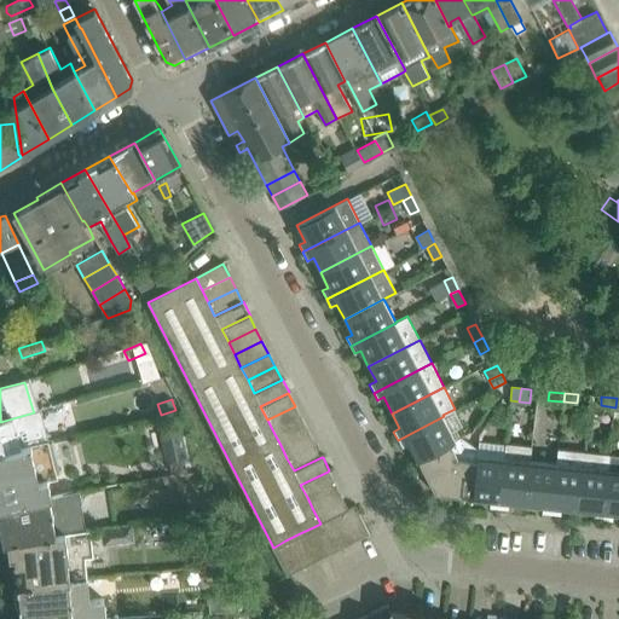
[(301,418),(295,406),(267,420),(273,432),(301,418)]
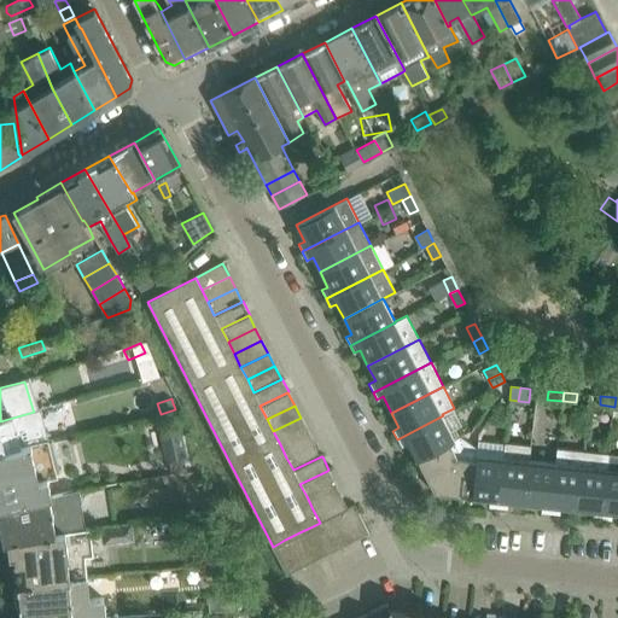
[(39,408),(33,409),(34,412),(0,421),(0,452),(22,447),(21,444),(47,438),(39,408)]
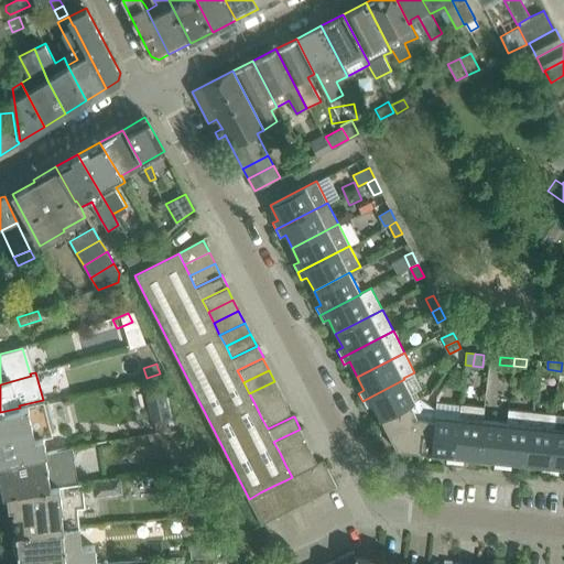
[(414,400),(404,379),(362,401),(366,408),(371,404),(379,420),(380,420),(386,429),(403,420),(399,410),(415,402),(414,400)]
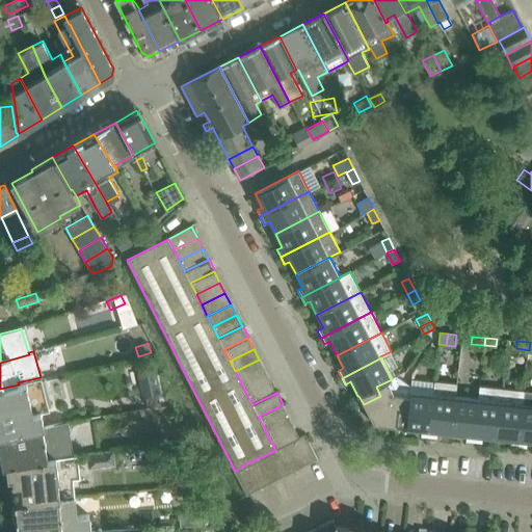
[(265,371),(259,360),(235,371),(241,382),(265,371)]
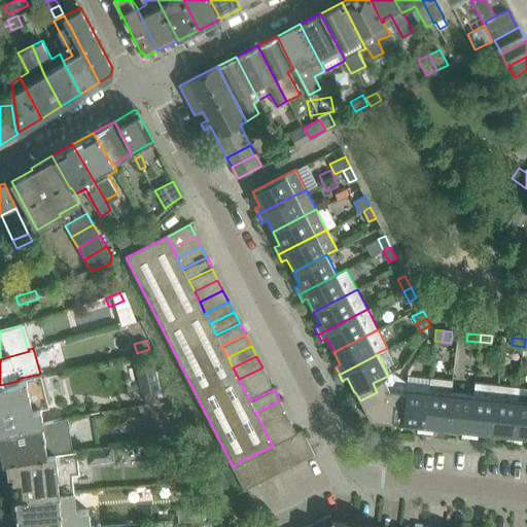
[(268,378),(262,367),(239,379),(244,390),(268,378)]
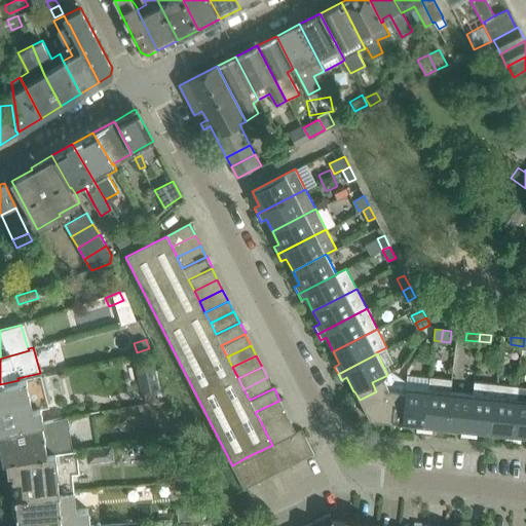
[(405,386),(406,386),(406,381),(391,371),(386,373),(387,375),(372,382),(376,391),(359,401),(369,419),(392,421),(393,406),(403,406),(405,386)]
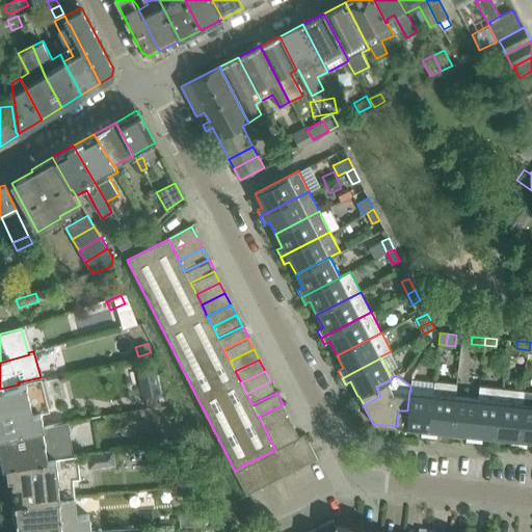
[(49,406),(51,406),(45,380),(42,380),(41,377),(18,382),(19,384),(0,389),(0,436),(45,428),(41,410),(49,408),(49,406)]
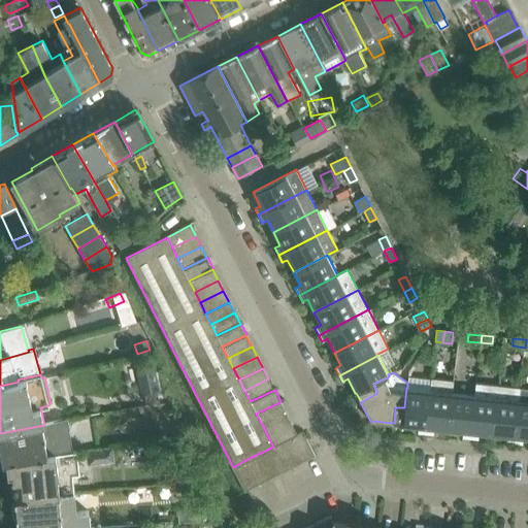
[(431,377),(429,390),(425,434),(433,434),(433,429),(448,430),(452,393),(453,381),(431,377)]
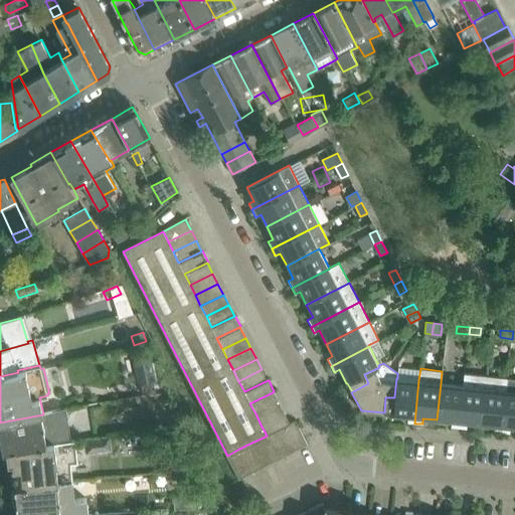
[(268,380),(262,369),(238,381),(244,391),(268,380)]
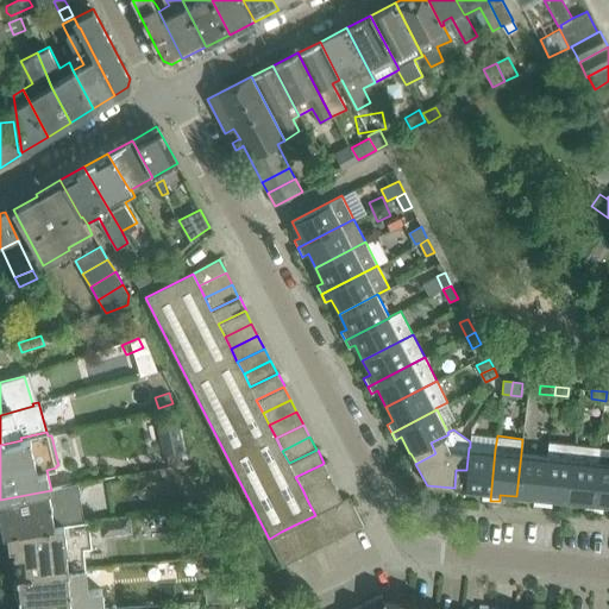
[(182,441),(155,445),(158,472),(186,469),(182,441)]
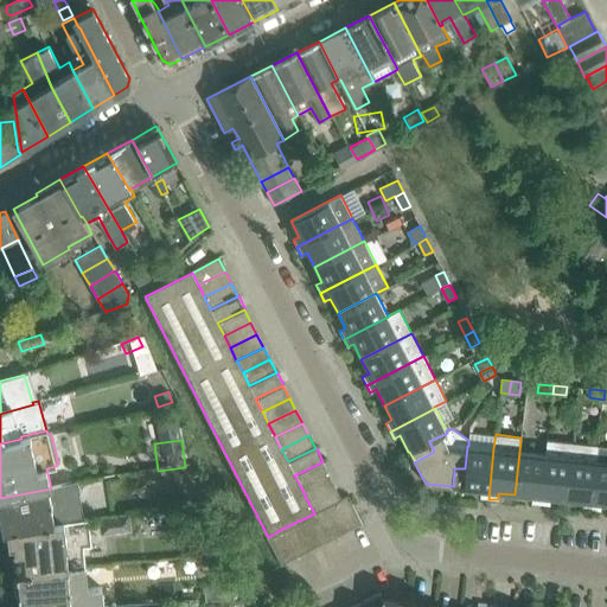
[(567,500),(573,442),(548,440),(545,455),(547,455),(541,504),(549,505),(550,498),(567,500)]
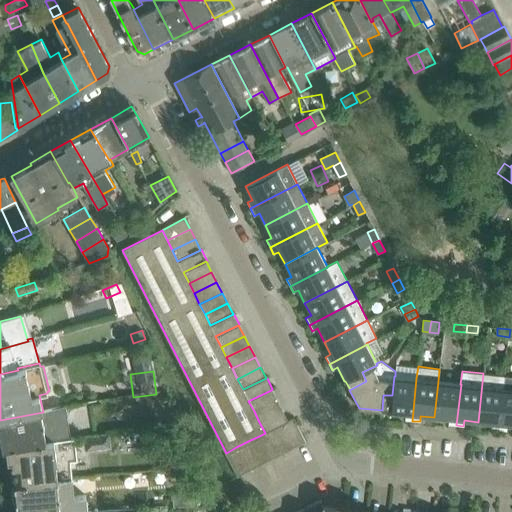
[(499,430),(503,388),(504,375),(483,373),(478,422),(492,423),(491,429),(499,430)]
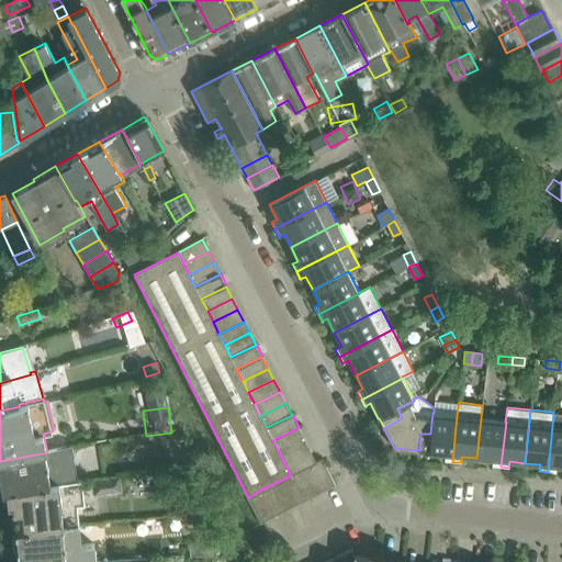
[(561,413),(553,412),(552,426),(548,472),(555,473),(557,467),(561,467),(561,413)]
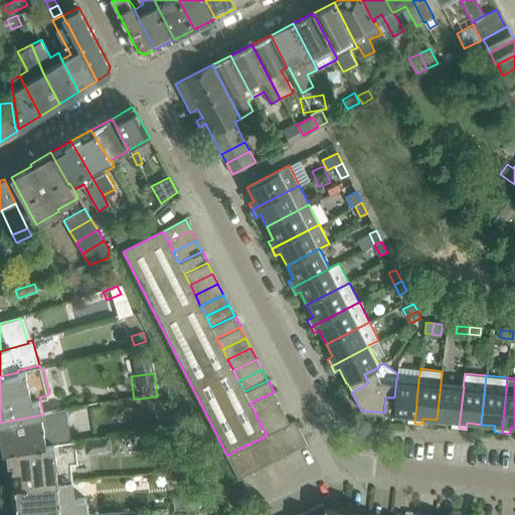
[(414,423),(418,380),(397,378),(396,378),(394,397),(385,397),(384,412),(392,413),(392,415),(407,416),(406,422),(414,423)]
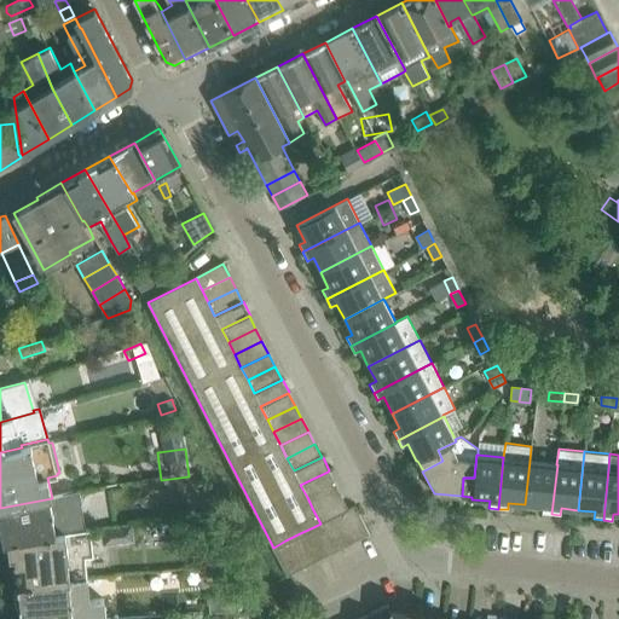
[(557,464),(556,464),(530,461),(525,504),(543,507),(542,514),(551,514),(557,464)]
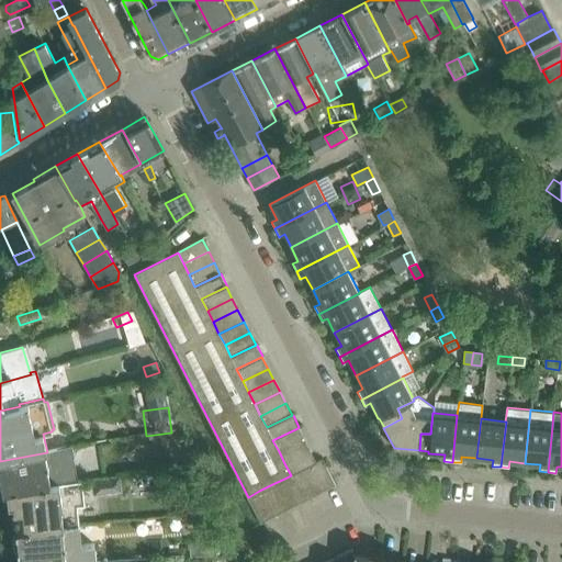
[(303,439),(298,428),(272,440),(279,451),(303,439)]
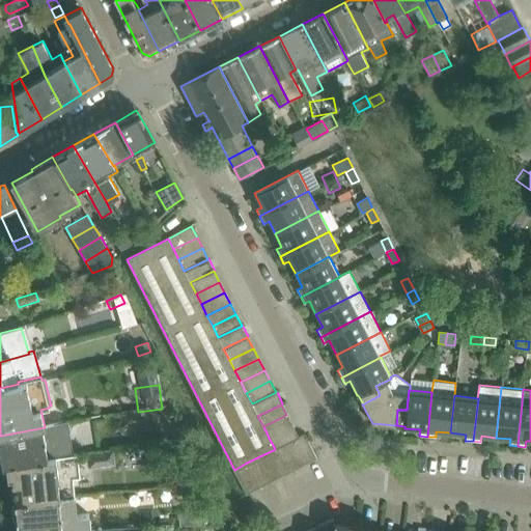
[(292,426),(286,415),(263,426),(269,438),(292,426)]
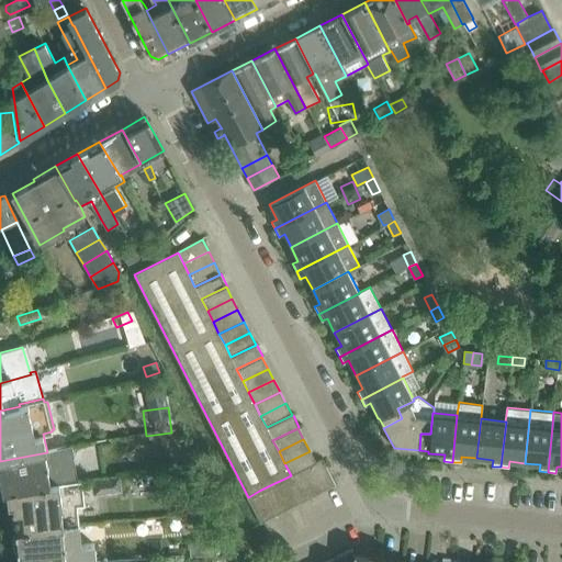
[(0,490),(3,491),(3,493),(6,493),(76,482),(71,448),(47,452),(0,461),(0,490)]
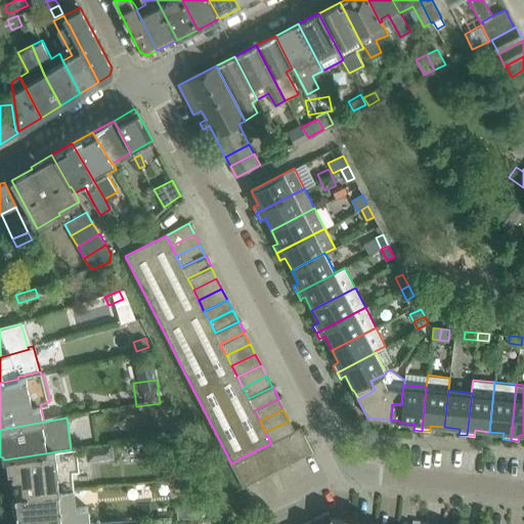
[(294,431),(289,421),(265,432),(271,443),(276,440),(289,434),(294,431)]
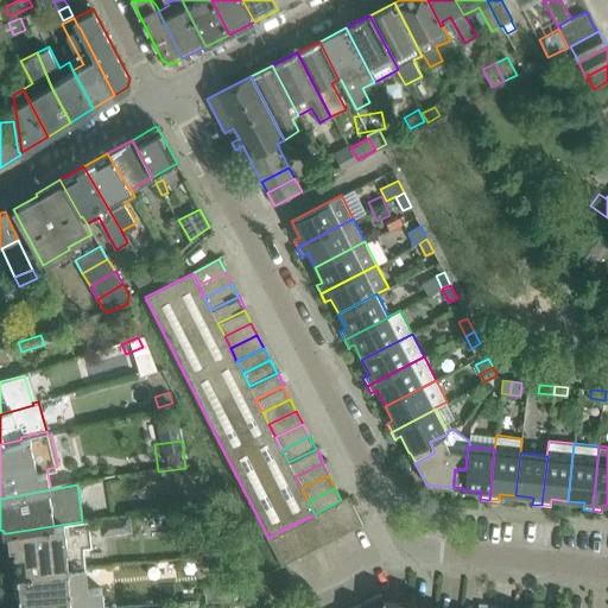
[(348,496),(341,500),(335,504),(349,532),(362,525),(348,496)]
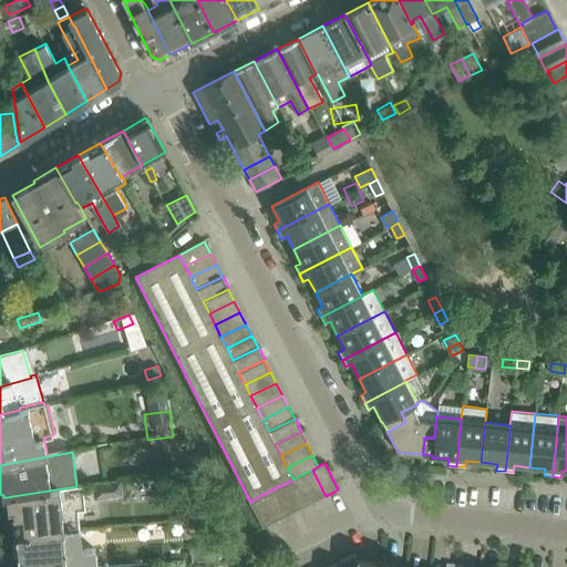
[(102,480),(123,475),(121,464),(100,468),(102,480)]
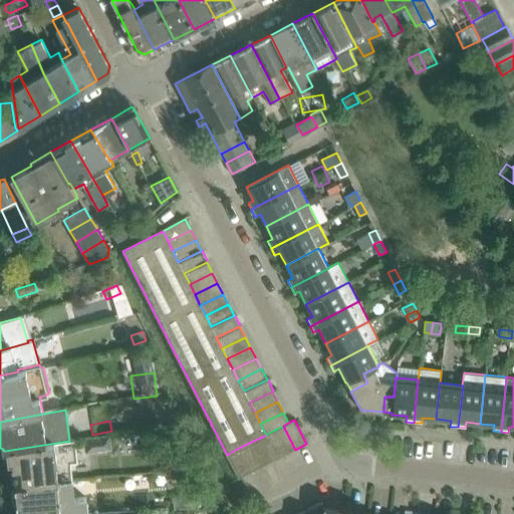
[(295,450),(283,426),(271,432),(283,455),(295,450)]
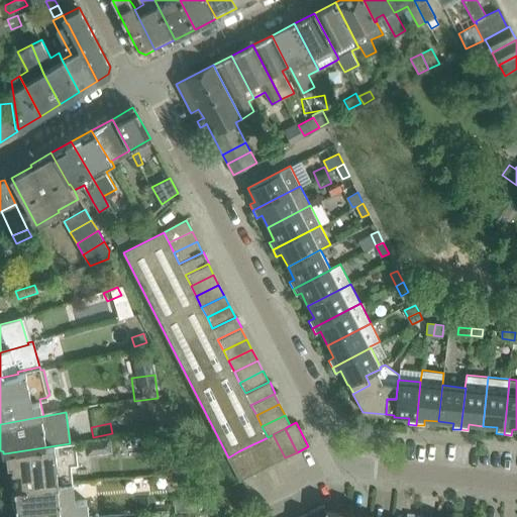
[(285,457),(273,434),(268,437),(262,440),(274,463),(285,457)]
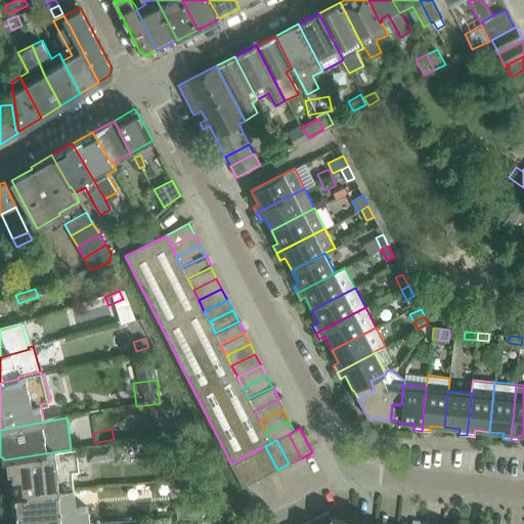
[(113,442),(85,445),(87,461),(115,457),(113,442)]
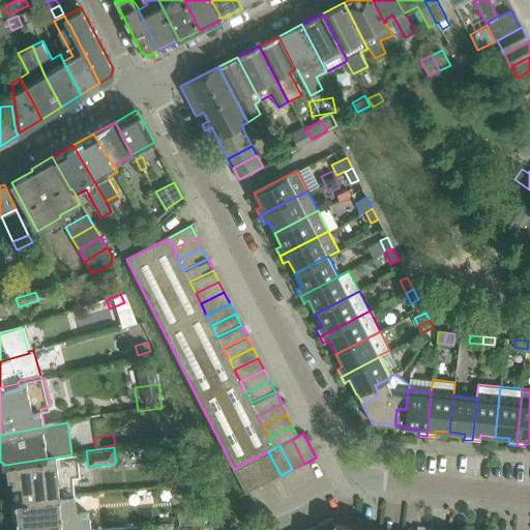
[(281,475),(268,451),(257,457),(269,481),(281,475)]
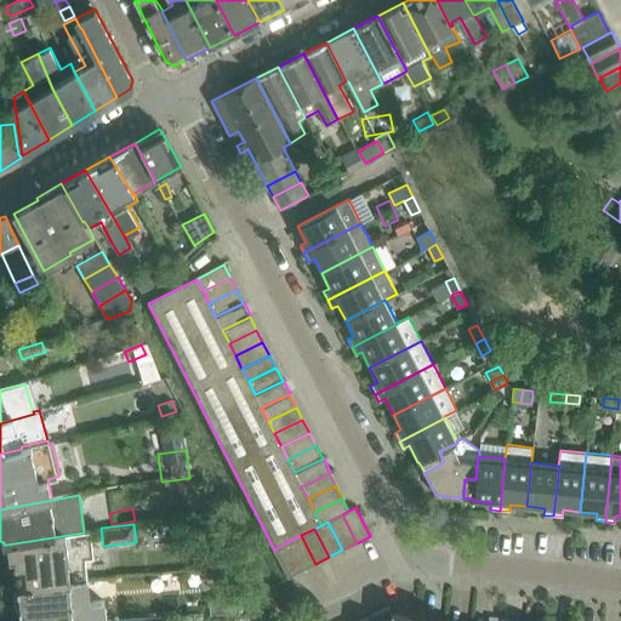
[(84,533),(6,545),(10,558),(15,558),(16,568),(12,570),(12,582),(17,585),(18,588),(83,581),(83,579),(87,579),(86,559),(92,558),(90,531),(84,533)]
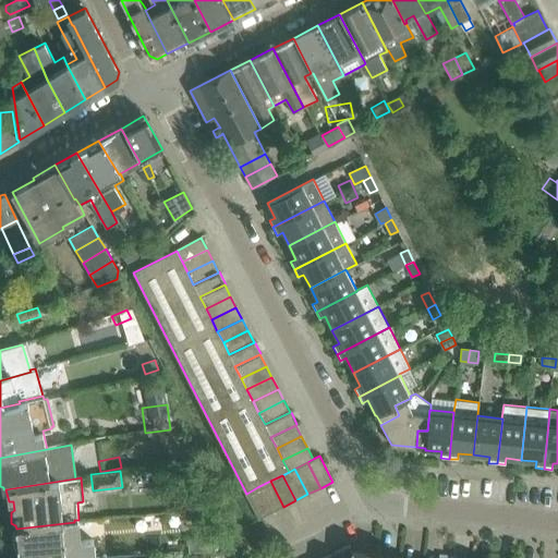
[(283,507),(270,481),(257,487),(270,513),(283,507)]
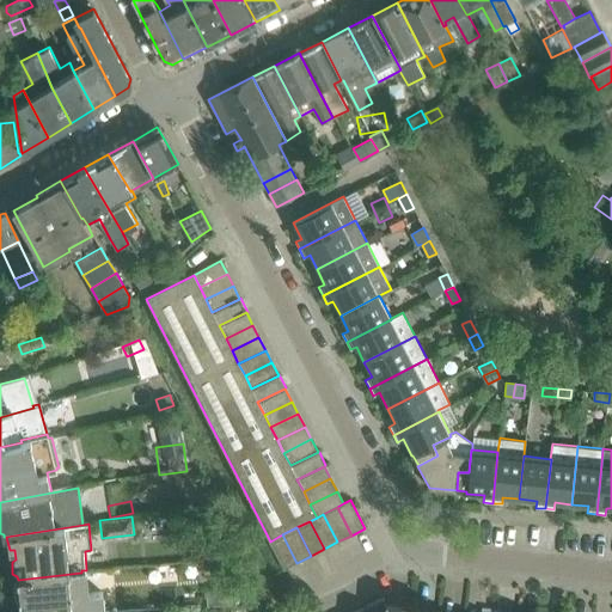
[(297,563),(282,534),(270,542),(269,543),(283,570),(297,563)]
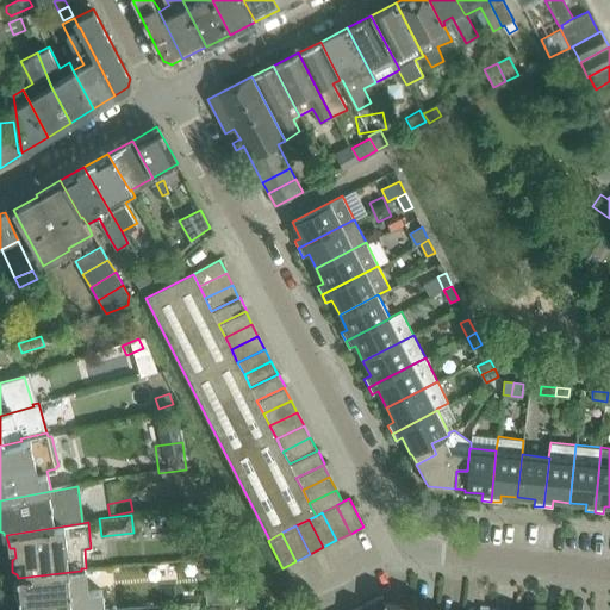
[(104,609),(103,589),(88,591),(87,583),(82,584),(81,571),(18,578),(18,579),(14,580),(16,597),(20,598),(20,601),(22,602),(22,609),(92,609),(93,609),(104,609)]
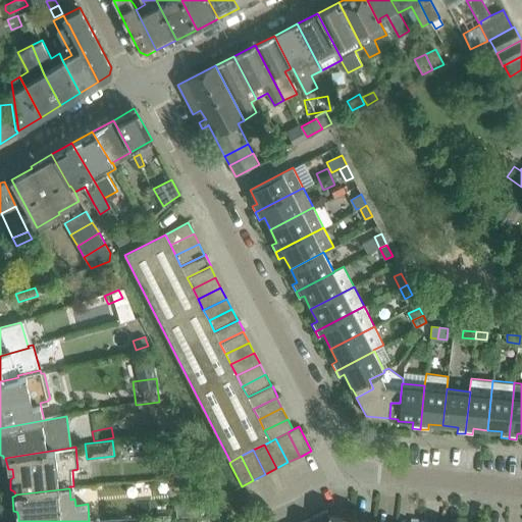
[(350,521),(350,519),(329,516),(326,511),(327,510),(327,509),(302,521),(350,521)]
